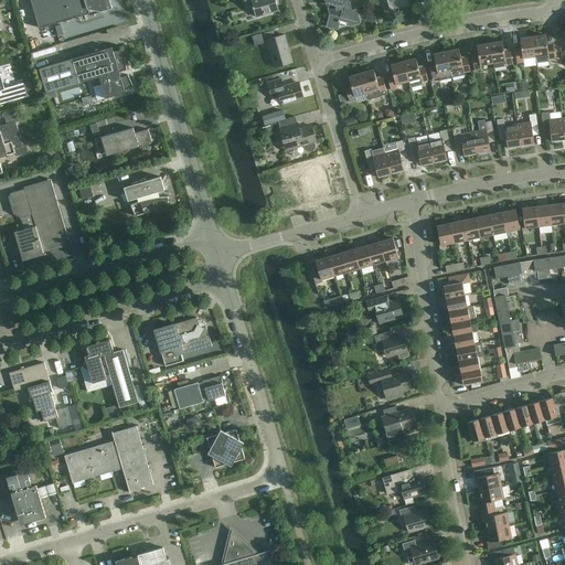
[(30,0),(39,29),(88,14),(89,16),(113,9),(109,0),(30,0)]
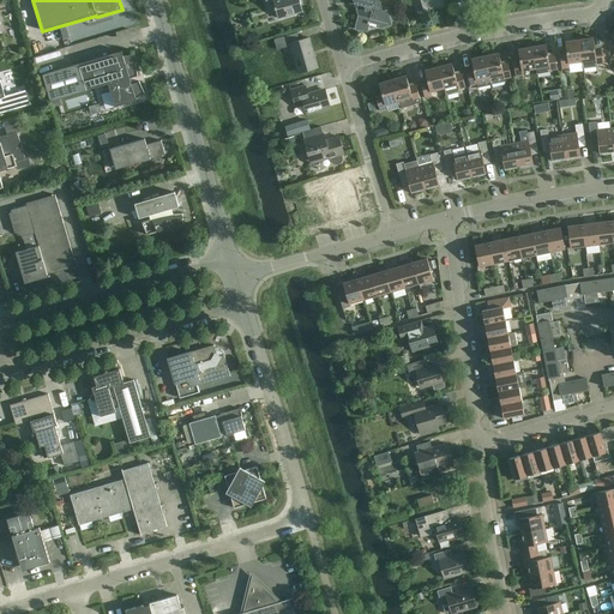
[(276,10),(278,19),(302,11),(299,0),(265,0),(268,7),(275,5),(275,7),(274,7),(275,10),(276,10)]
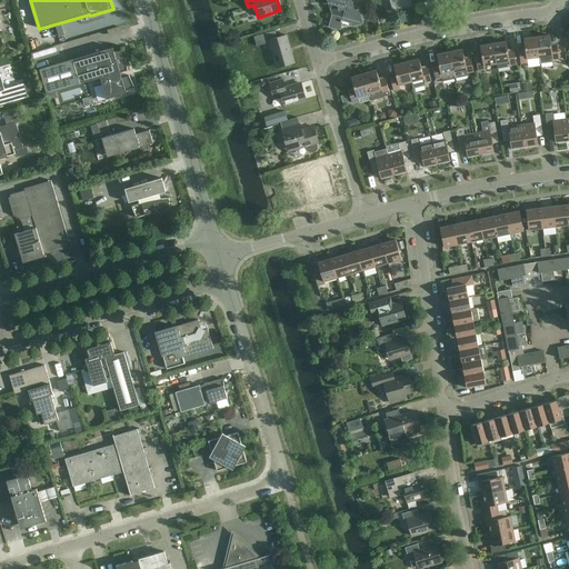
[(327,0),(328,3),(331,5),(330,10),(332,16),(329,27),(340,29),(342,20),(350,22),(351,26),(362,22),(358,10),(353,11),(350,0),(327,0)]
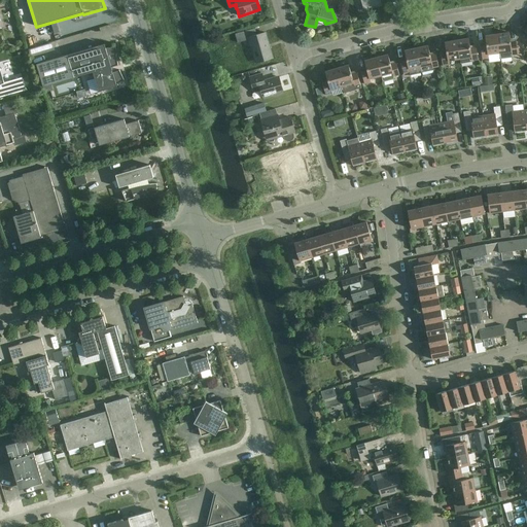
[(362,0),(365,8),(379,4),(377,0),(362,0)]
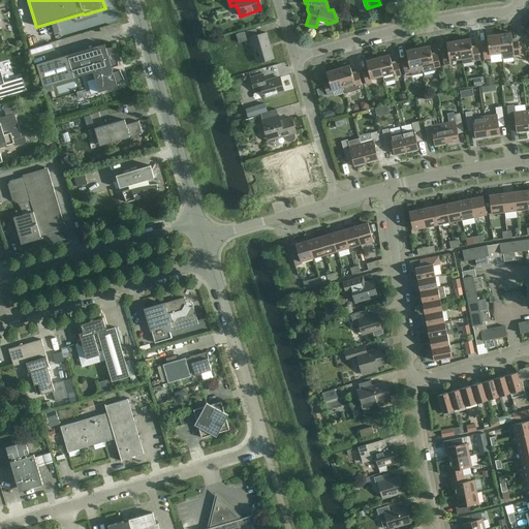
[(269,43),(270,43),(267,33),(257,35),(255,28),(236,34),(239,43),(250,40),(256,63),(274,58),(271,48),(270,48),(269,43)]
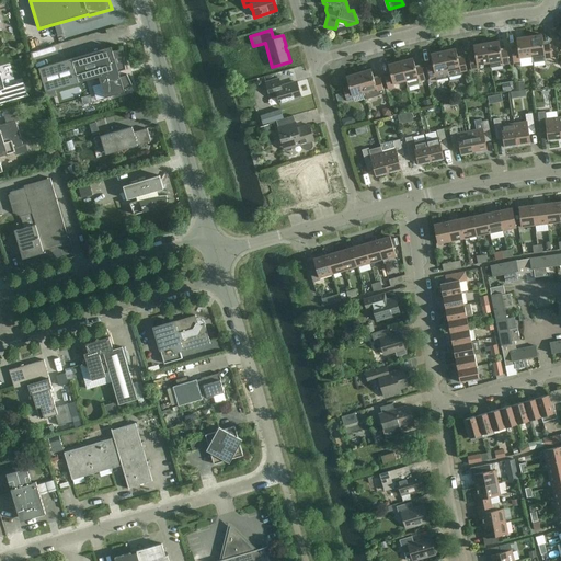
[(546,61),(545,59),(551,58),(549,44),(544,45),(541,35),(529,36),(531,57),(533,64),(546,61)]
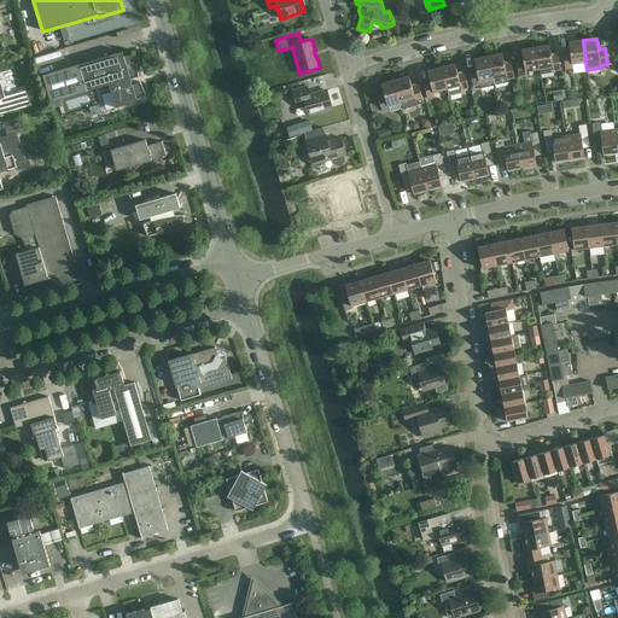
[(572,64),(586,63),(583,40),(569,42),(570,53),(564,54),(565,69),(572,69),(572,64)]
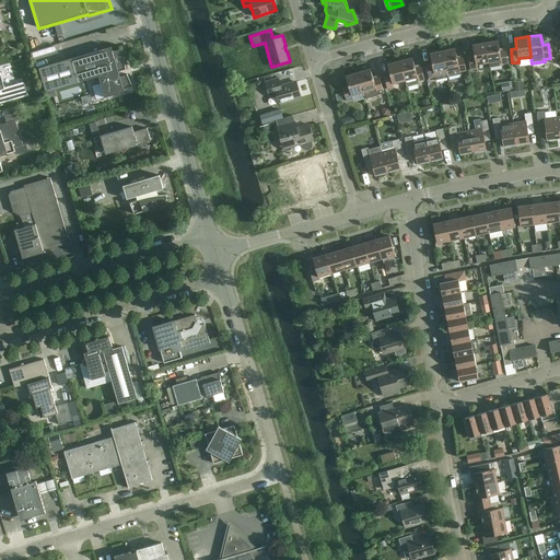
[(498,41),(485,43),(488,62),(501,60),(501,65),(508,63),(505,50),(500,50),(498,41)]
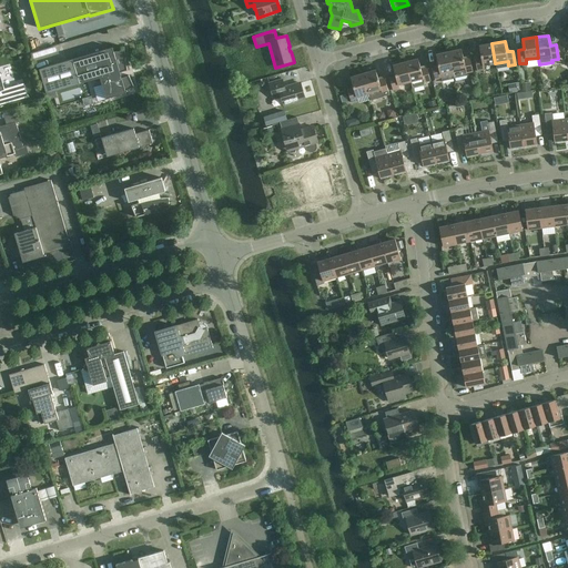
[(483,66),(495,63),(492,43),(479,46),(480,57),(475,57),(477,71),(484,70),(483,66)]
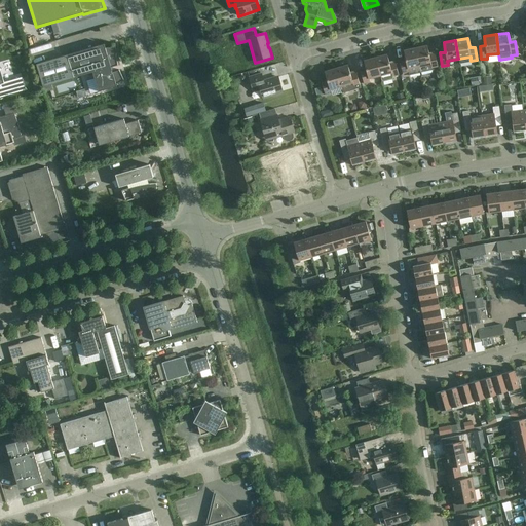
[(104,44),(36,64),(43,87),(75,77),(92,72),(111,67),(117,65),(117,66),(118,66),(115,46),(105,48),(104,44)]
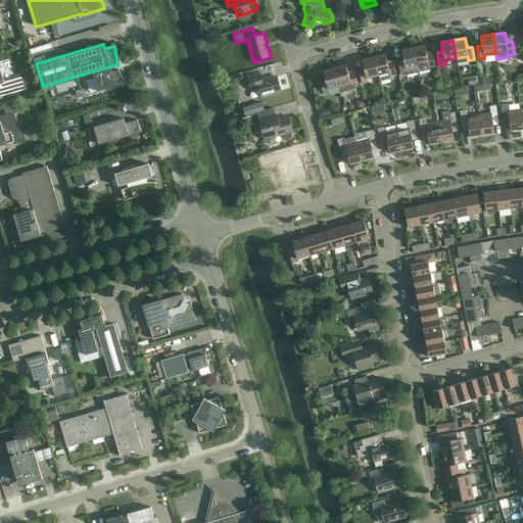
[(413,48),(418,73),(430,69),(429,67),(435,66),(432,53),(427,55),(425,45),(413,48)]
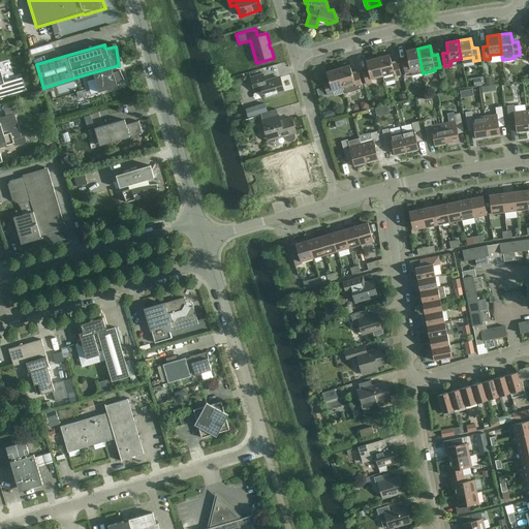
[(411,75),(423,73),(417,49),(406,51),(408,60),(402,62),(405,74),(410,73),(411,75)]
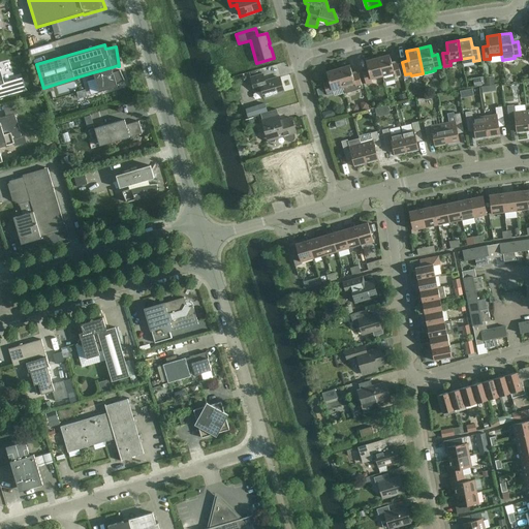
[(390,55),(377,58),(382,76),(383,83),(396,80),(395,76),(401,75),(398,63),(392,64),(390,55)]
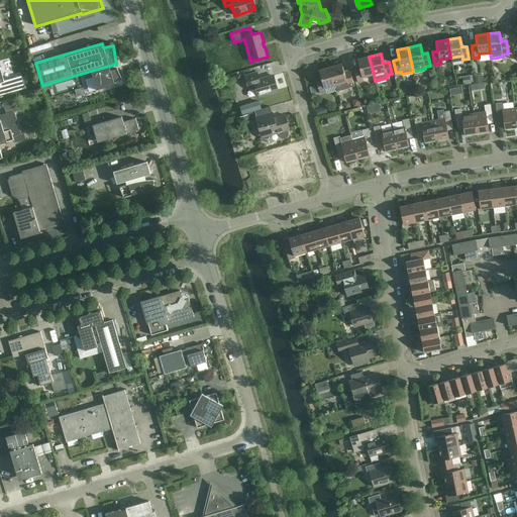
[(363,78),(374,75),(369,57),(357,60),(359,69),(354,70),(357,83),(364,81),(363,78)]
